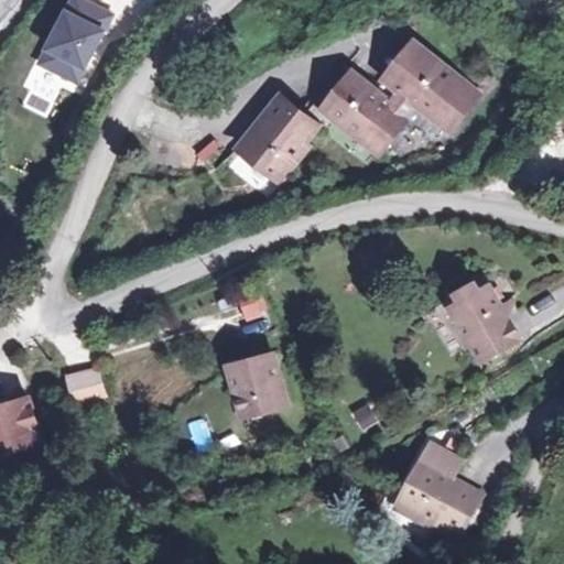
[(66,0),(40,69),(86,87),(117,9),(93,0),(66,0)]
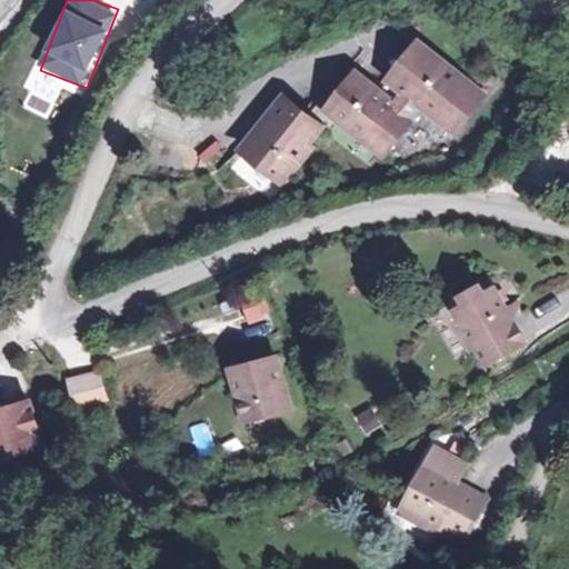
[(497,99),(422,41),(386,88),(353,63),(317,110),(286,86),(241,143),(283,176),(327,119),(382,162),(419,115),(460,147),(497,99)]
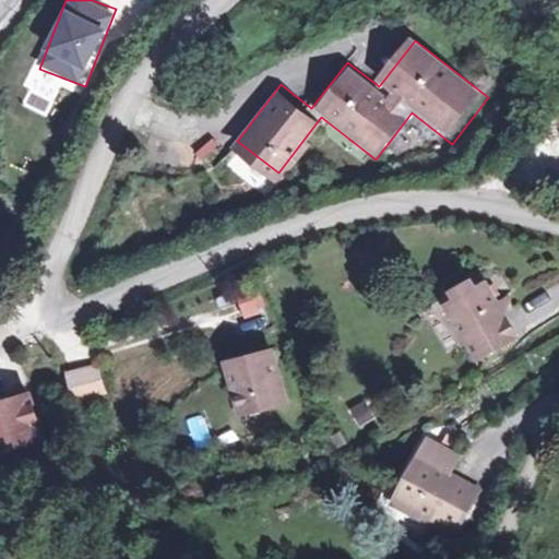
[(44,115),(50,100),(28,91),(22,104),(44,115)]
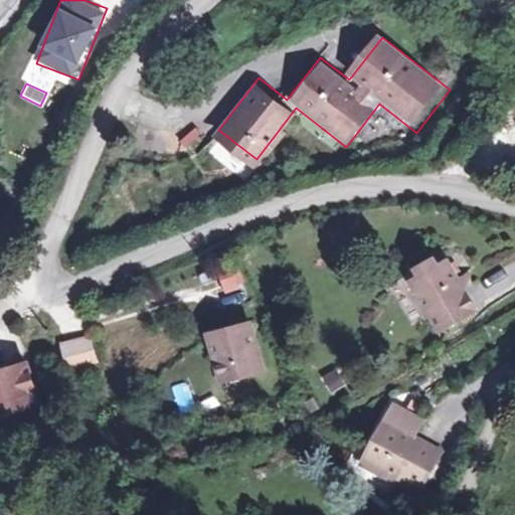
[(467,277),(452,251),(408,277),(441,331),(514,287),(514,272),(504,254),(467,277)]
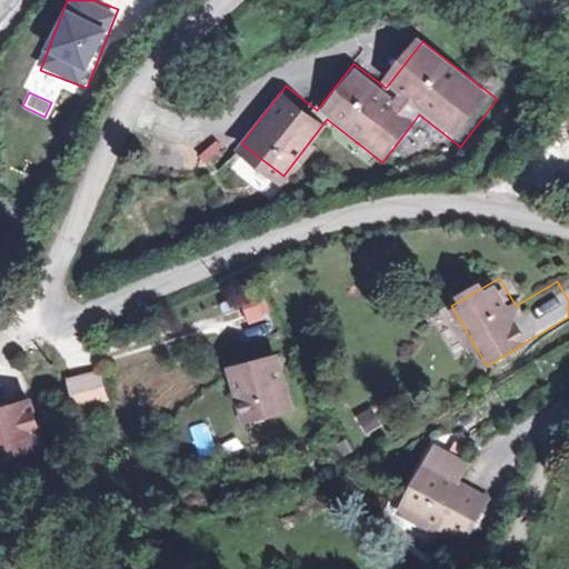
[(251,325),(273,312),(260,288),(238,299),(251,325)]
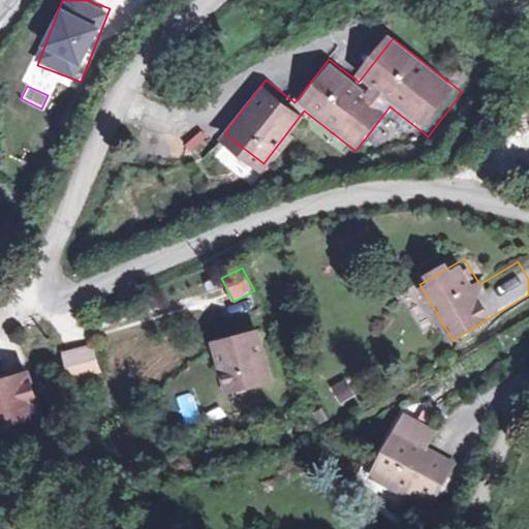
[(261,331),(212,341),(223,394),(273,382),(261,331)]
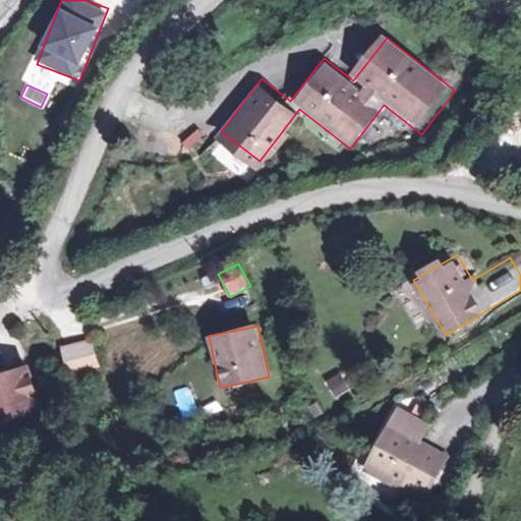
[(84,334),(55,341),(64,379),(94,371),(84,334)]
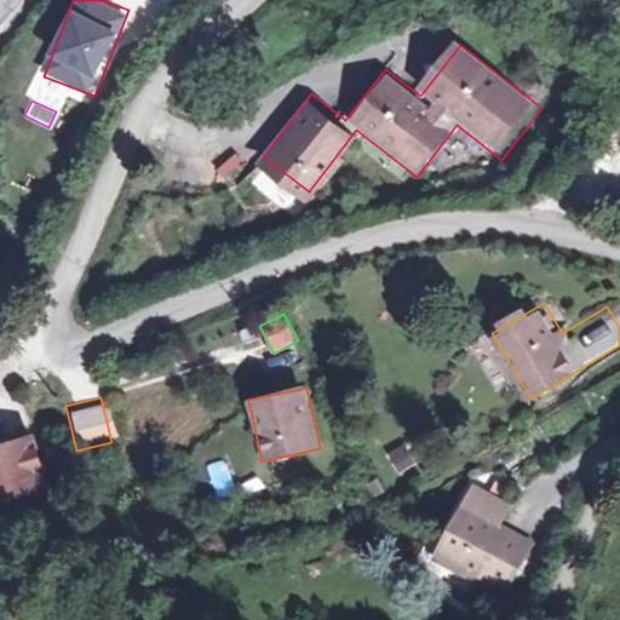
[(35,441),(0,448),(0,499),(47,489),(35,441)]
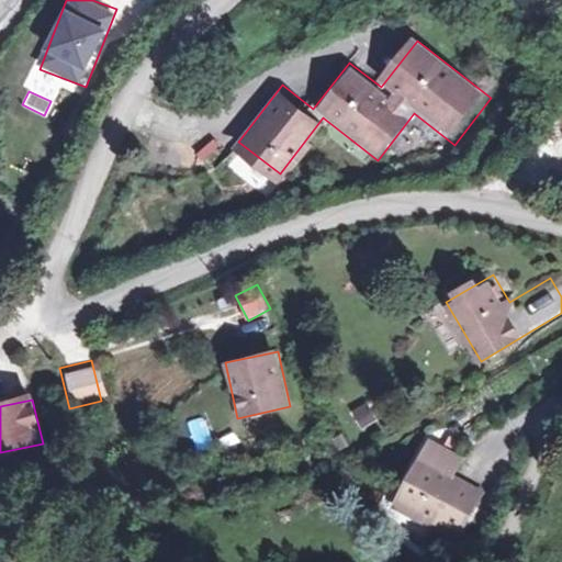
[(218,442),(236,438),(228,408),(211,413),(218,442)]
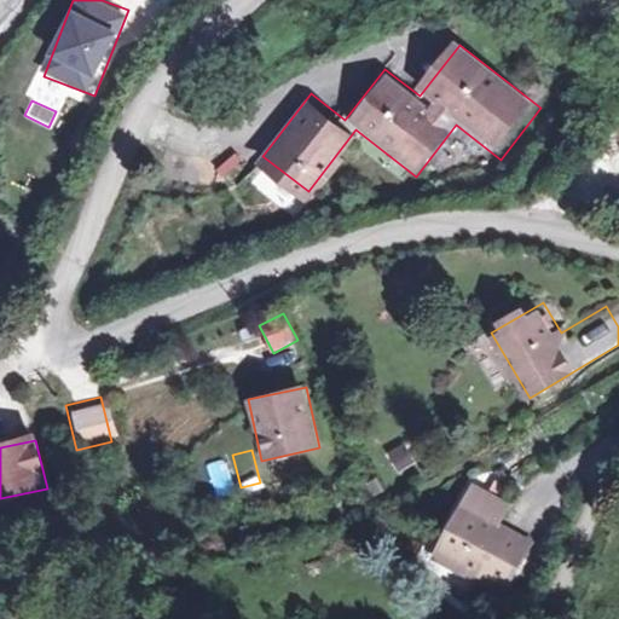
[(520,501),(474,478),(429,566),(513,608),(541,554),(502,534),(520,501)]
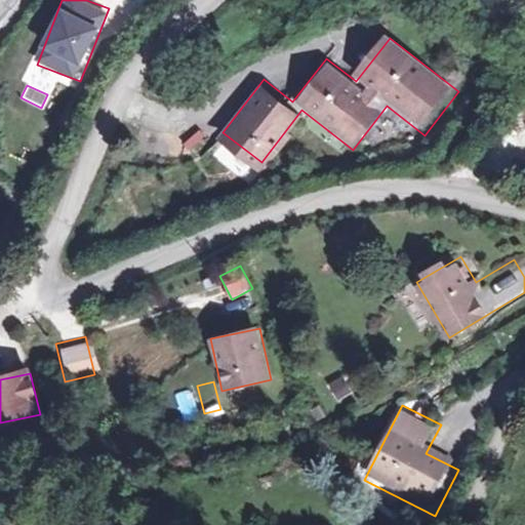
All buildings are outlined.
